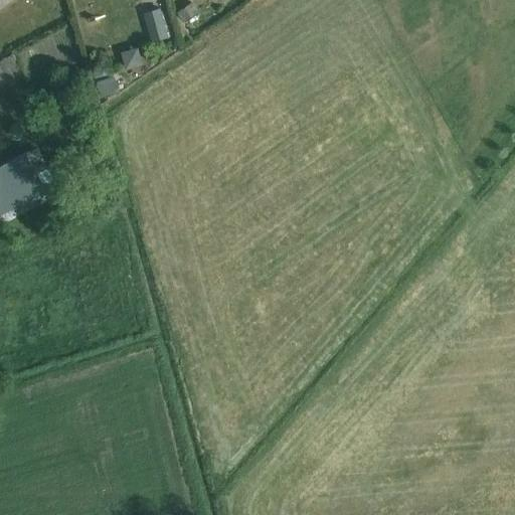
[(192,1),(177,12),(183,21),(198,11),(192,1)]
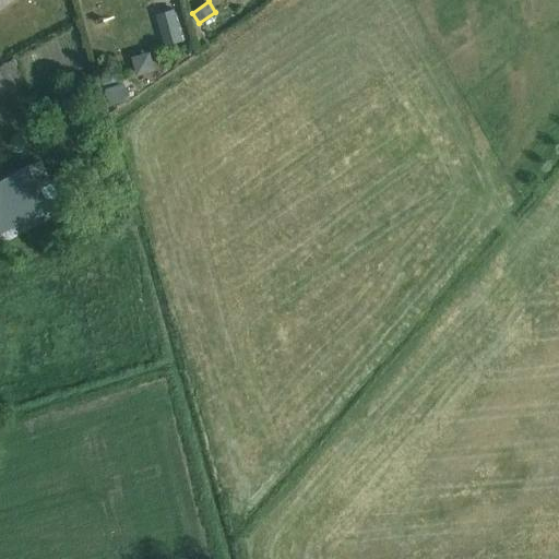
[(175,8),(156,13),(164,44),(182,39),(175,8)]
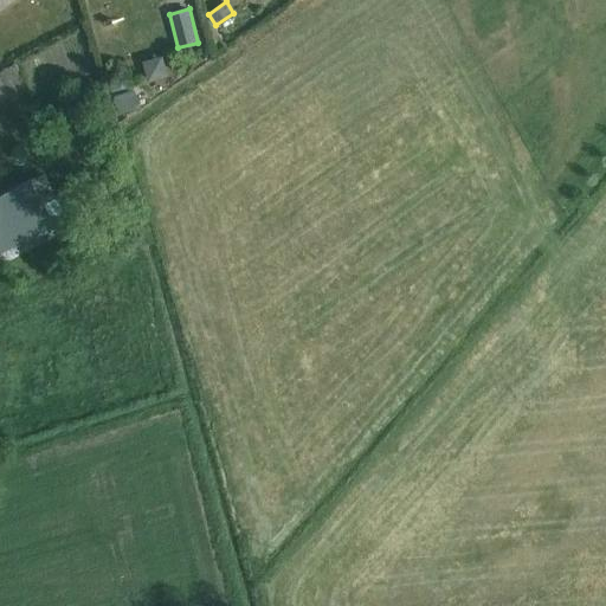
[(131,59),(139,79),(159,73),(153,52),(131,59)]
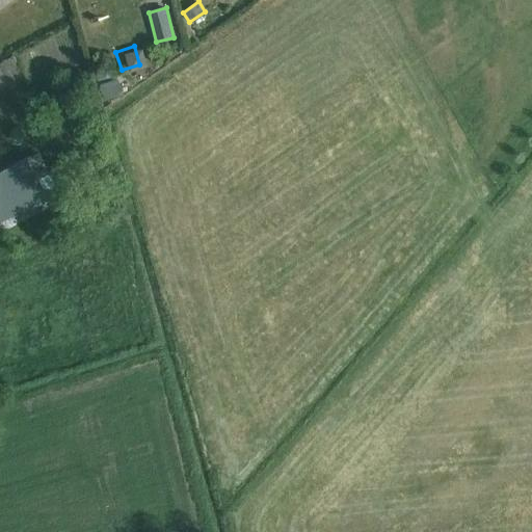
[(12,56),(0,61),(0,87),(23,76),(12,56)]
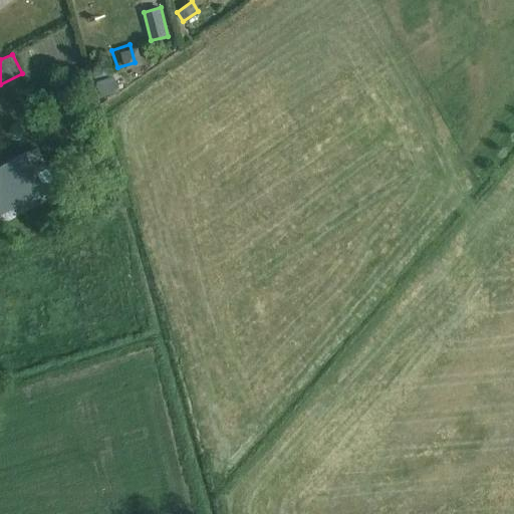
[(112,75),(95,81),(101,97),(118,90),(112,75)]
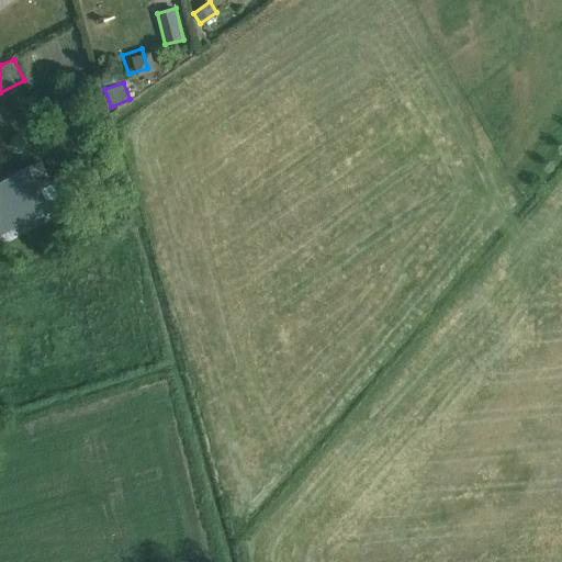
[(41,161),(0,181),(0,243),(63,211),(57,201),(49,205),(43,192),(54,187),(41,161)]
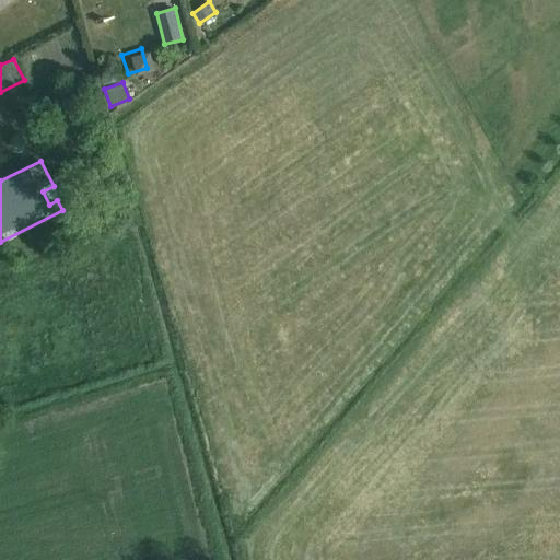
All buildings are outlined.
